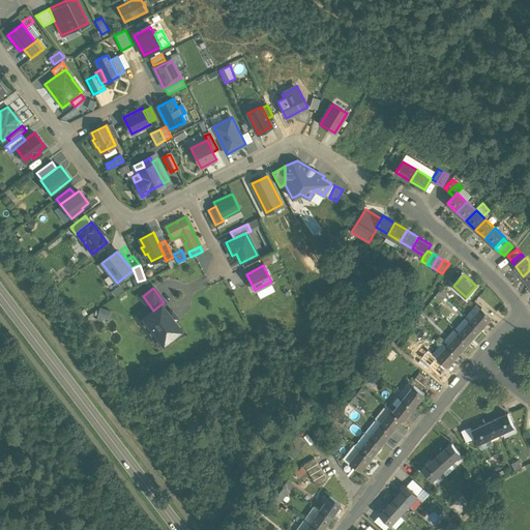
[(143,319),(164,344),(180,330),(159,305),(153,311),(143,319)]
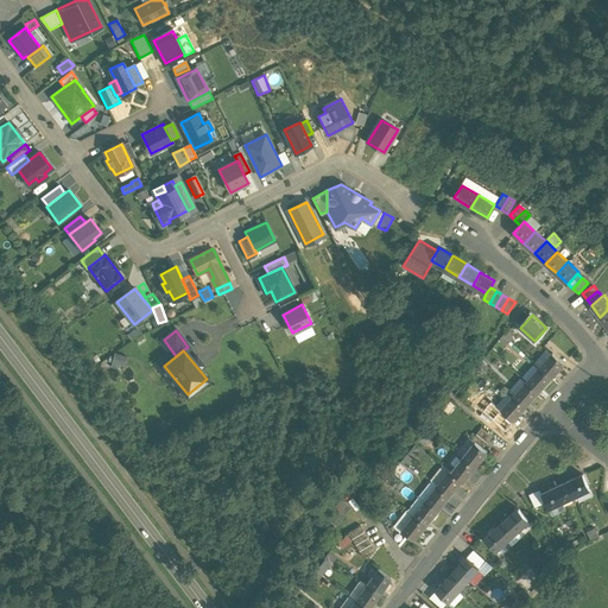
[(113,362),(125,366),(127,355),(115,353),(113,362)]
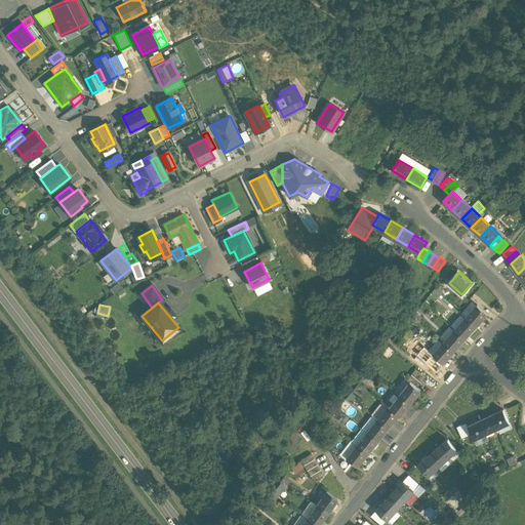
[(478,305),(467,317),(476,325),(487,313),(478,305)]
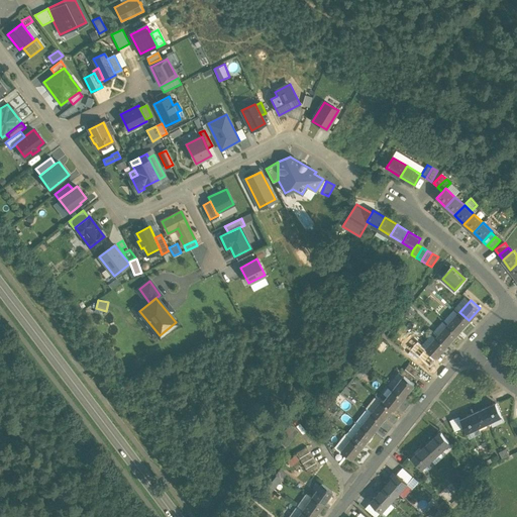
[(459,312),(448,324),(458,332),(469,320),(459,312)]
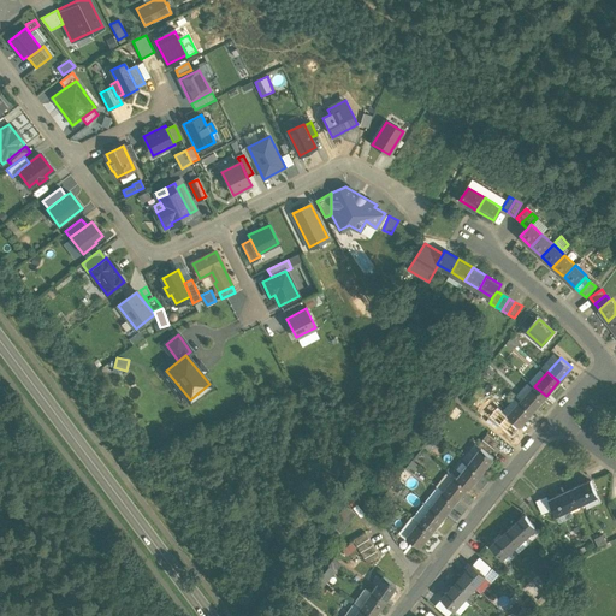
[(534,386),(521,401),(533,410),(546,396),(534,386)]
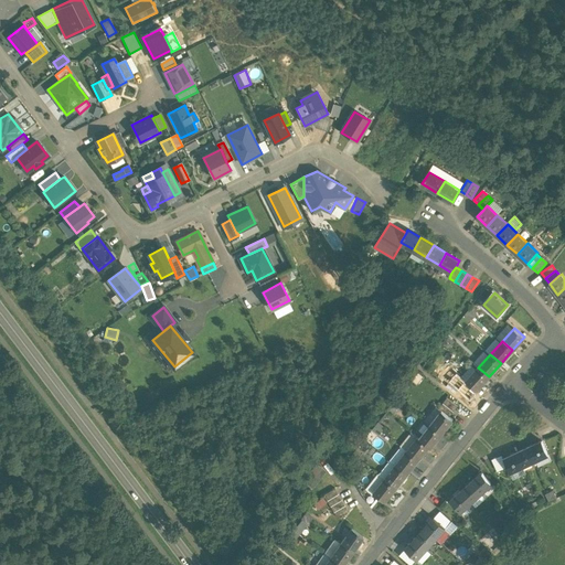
[(478,368),(466,381),(477,390),(489,376),(478,368)]
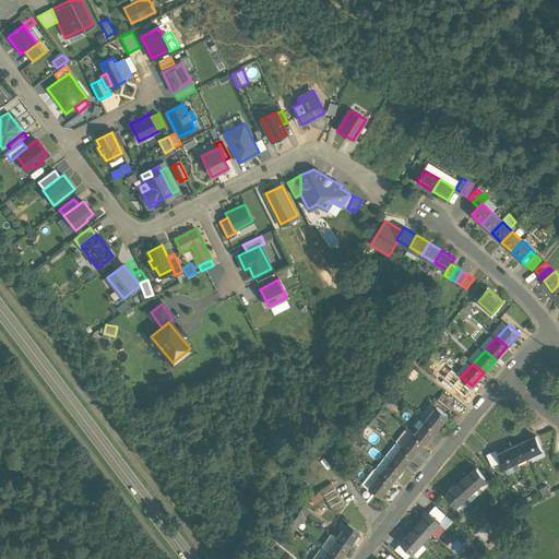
[(464,394),(472,385),(461,377),(454,384),(464,394)]
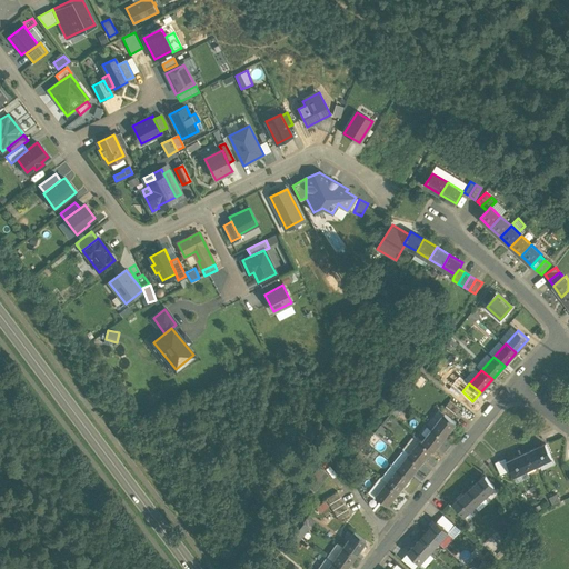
[(461,409),(450,400),(447,406),(457,413),(461,409)]
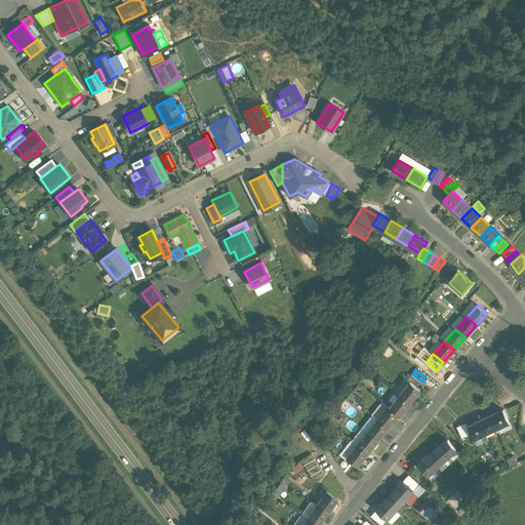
[(421,381),(412,374),(408,379),(411,381),(417,387),(421,381)]
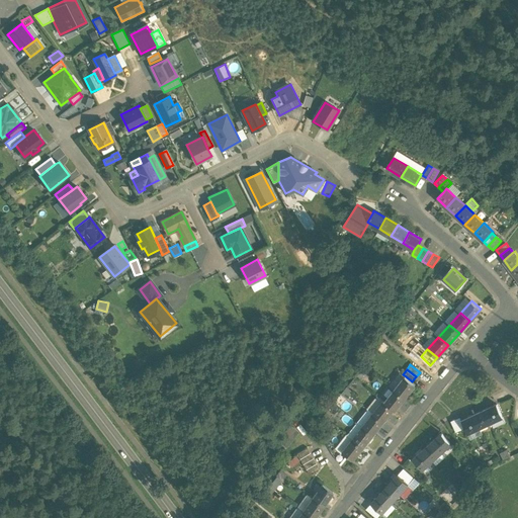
[(406,376),(395,390),(405,398),(416,384),(412,381),(406,376)]
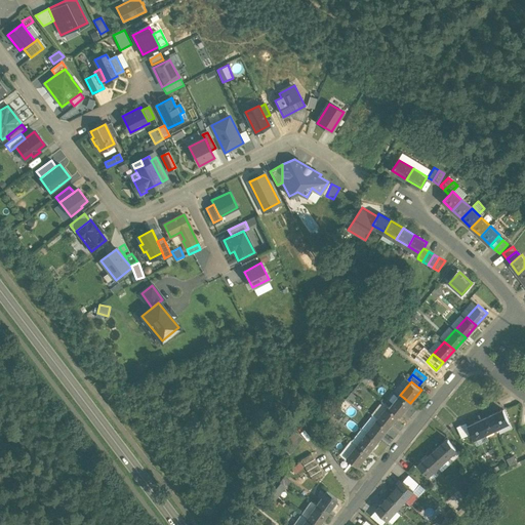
[(391,407),(390,407),(399,414),(400,415),(410,403),(400,395),(391,407)]
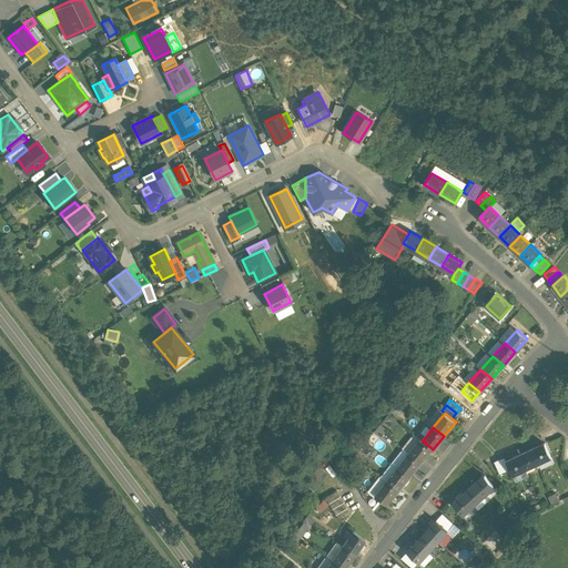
[(432,448),(422,440),(423,440),(421,439),(409,453),(421,462),(432,448)]
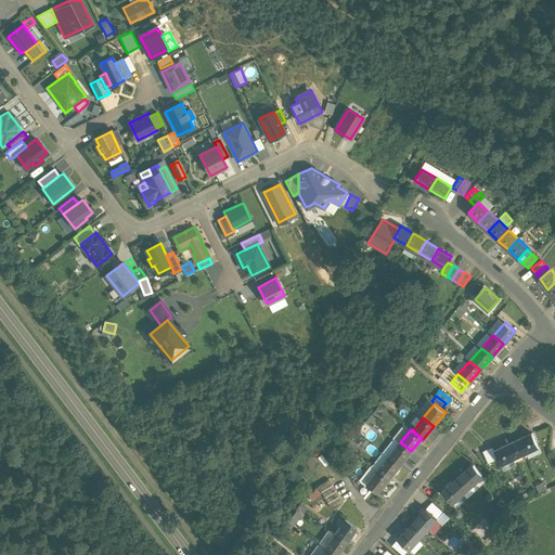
[(532,433),(519,438),(526,452),(539,446),(532,433)]
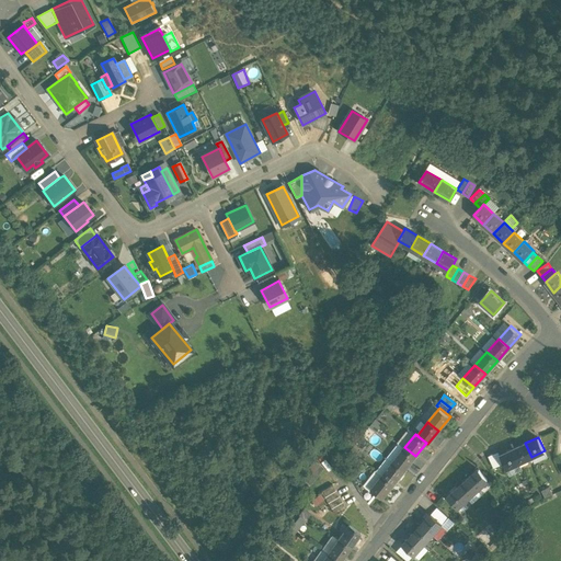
[(525,443),(513,448),(519,462),(531,457),(525,443)]
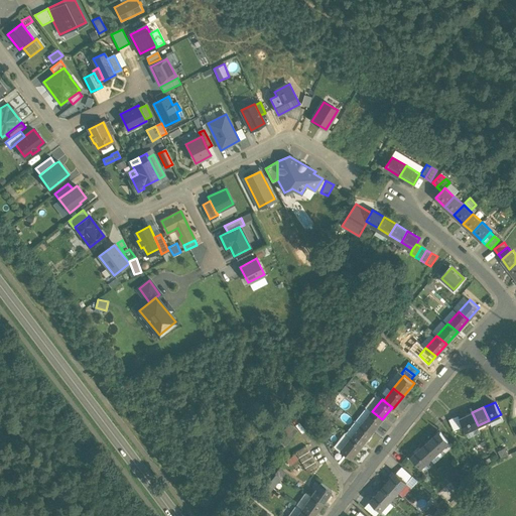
[(372,411),(362,424),(372,432),(382,419),(372,411)]
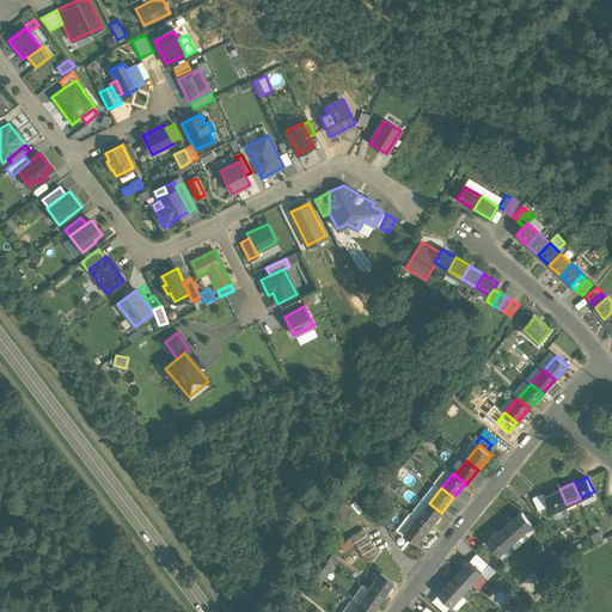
[(560,489),(546,496),(552,510),(567,505),(560,489)]
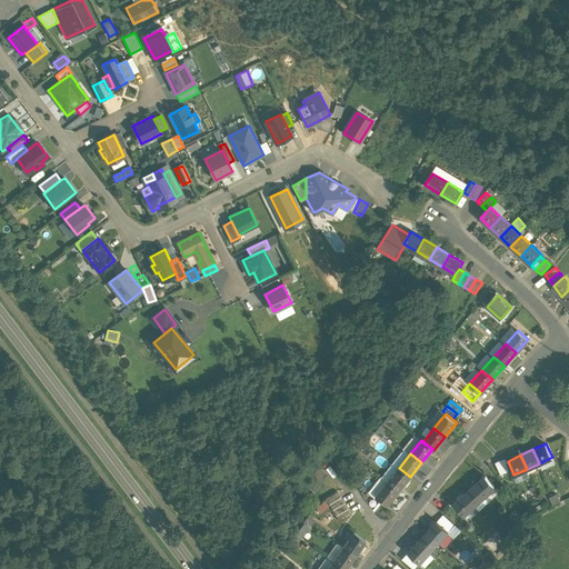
[(305,481),(315,490),(328,473),(318,465),(305,481)]
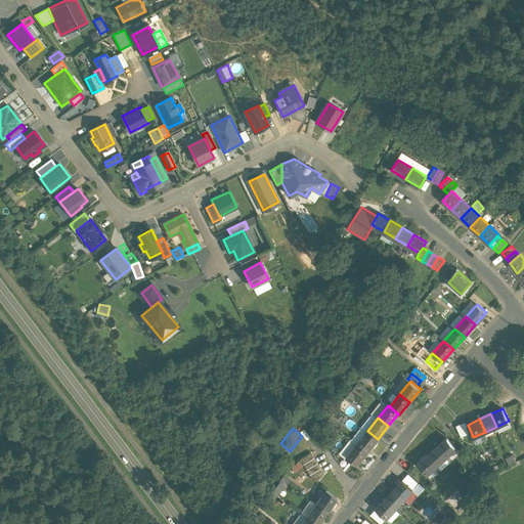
[(378,439),(367,431),(357,443),(367,451),(378,439)]
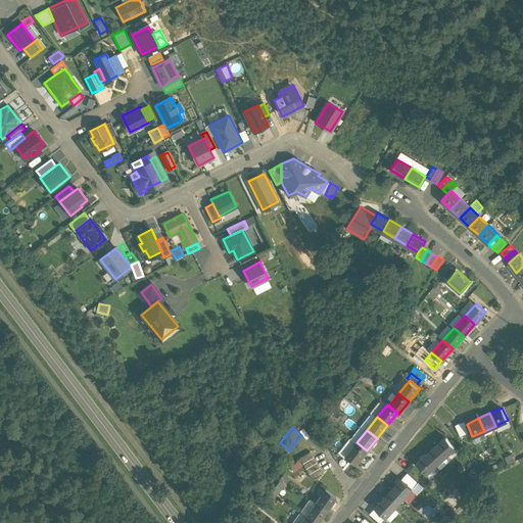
[(456,447),(445,436),(436,445),(445,456),(456,447)]
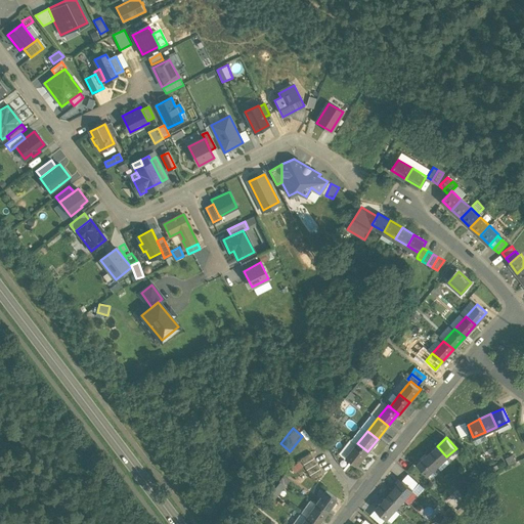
[(367,451),(357,443),(347,456),(357,465),(367,451)]
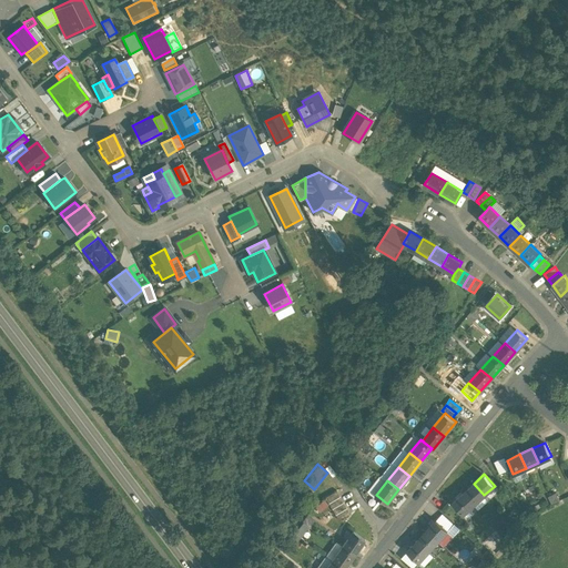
[(484,495),(474,484),(464,493),(474,505),(484,495)]
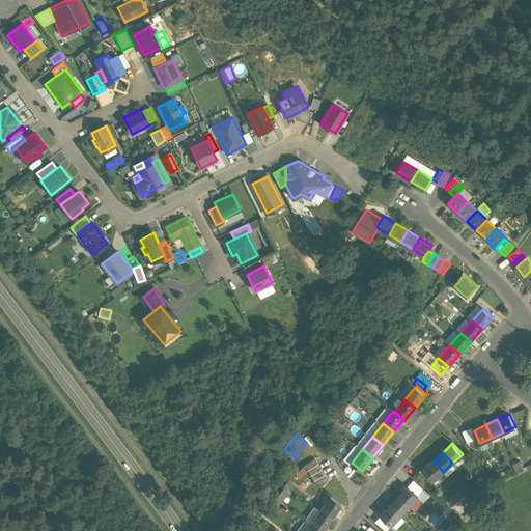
[(314,458),(304,465),(307,470),(317,464),(314,458)]
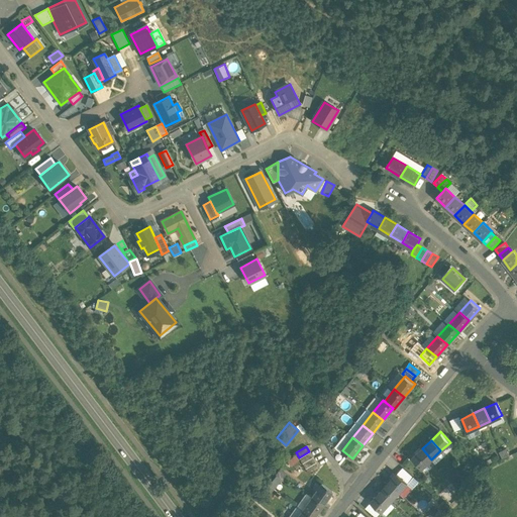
[(422,448),(412,457),(421,468),(431,459),(422,448)]
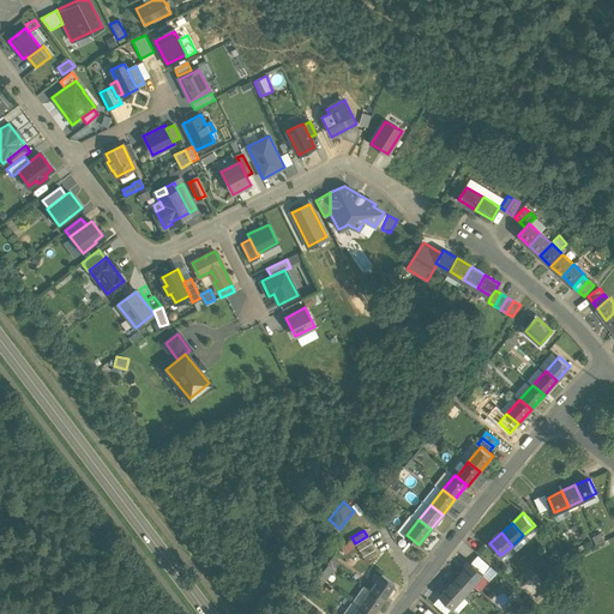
[(367,536),(355,543),(359,549),(371,542),(367,536)]
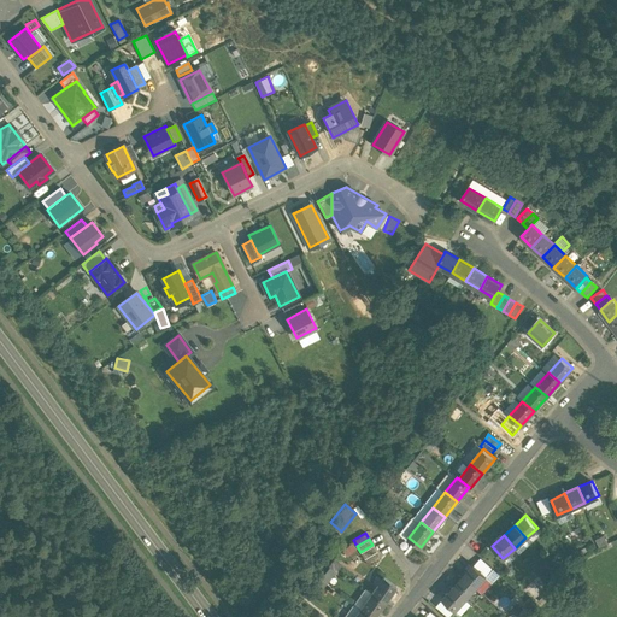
[(372,545),(360,552),(364,559),(376,552),(372,545)]
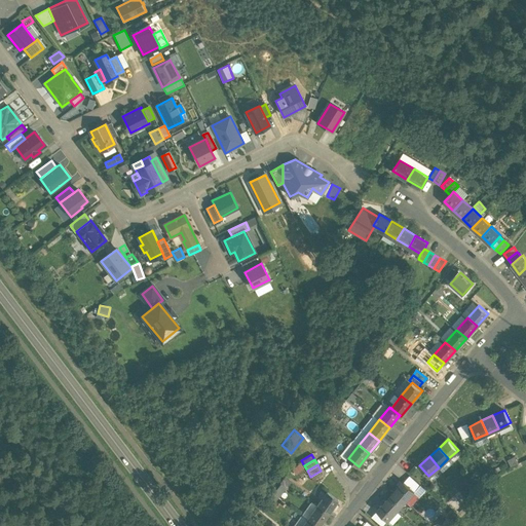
[(321,471),(310,477),(313,482),(324,476),(321,471)]
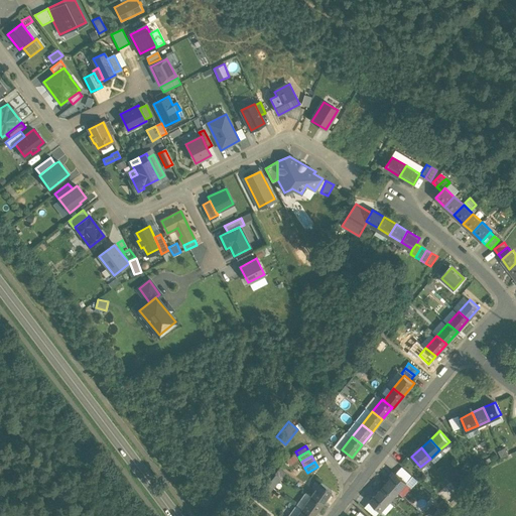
[(396,473),(388,482),(398,492),(407,482),(396,473)]
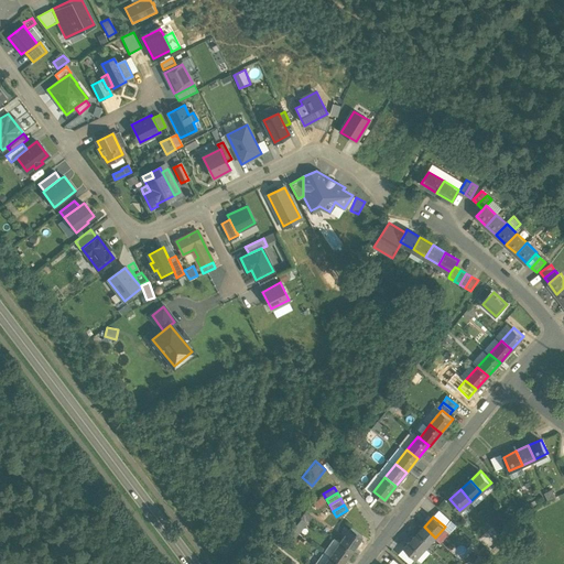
[(361,535),(350,527),(340,541),(351,550),(361,535)]
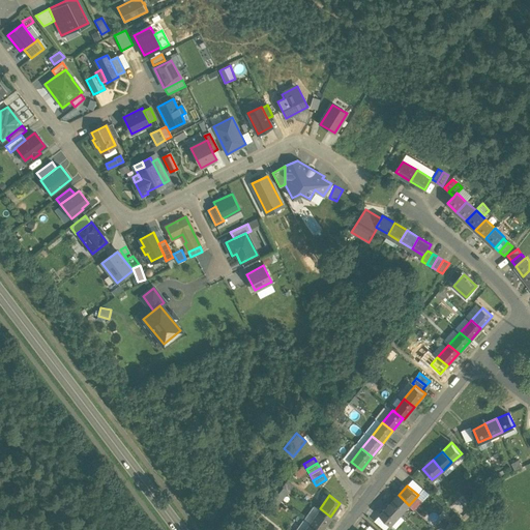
[(409,505),(399,495),(389,504),(400,514),(409,505)]
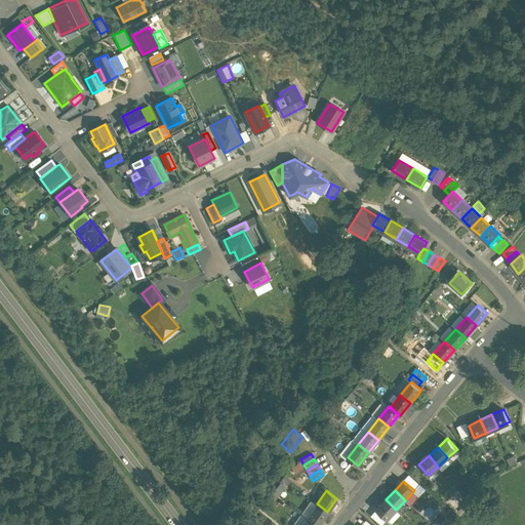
[(386,499),(377,510),(388,519),(396,510),(386,499)]
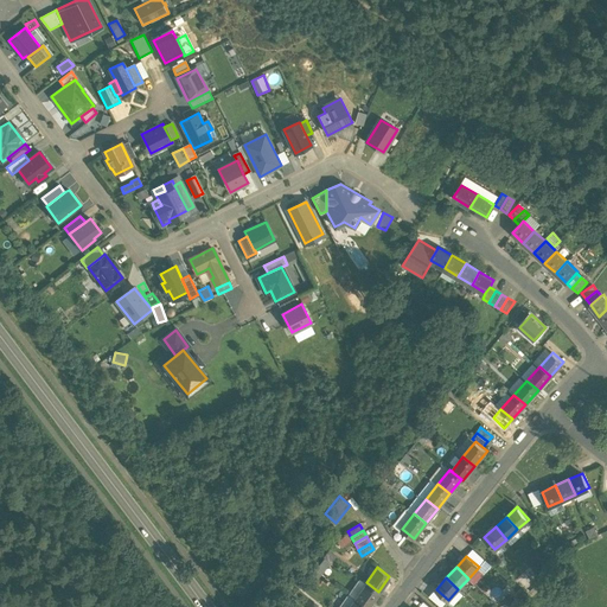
[(366,582),(355,598),(366,606),(378,592),(366,582)]
